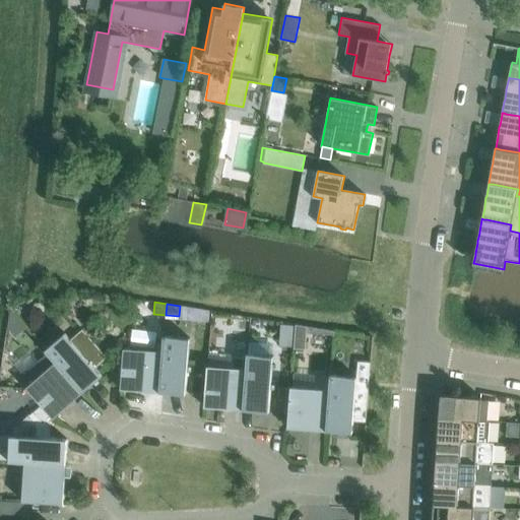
[(202,310),(201,322),(209,322),(210,311),(202,310)]
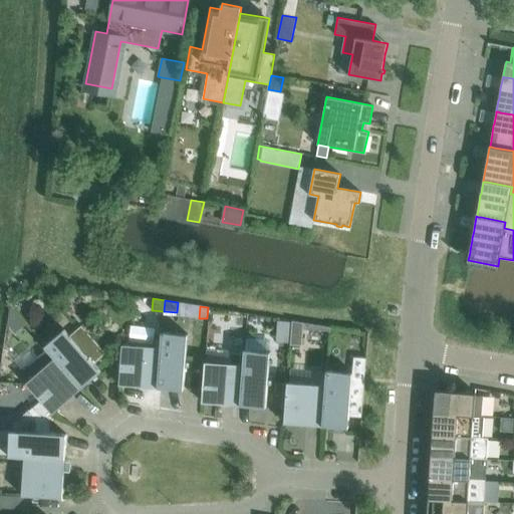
[(290,343),(290,344),(301,345),(303,322),(291,320),(291,321),(290,343)]
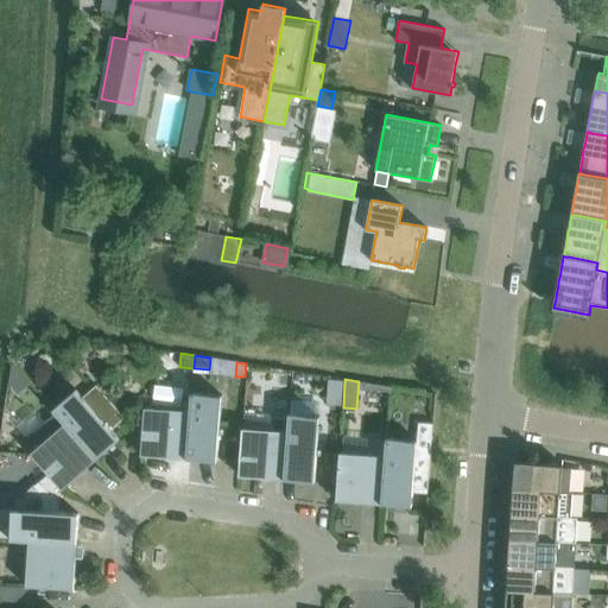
[(93,455),(97,458),(107,450),(120,439),(112,430),(125,418),(96,386),(83,398),(76,390),(54,409),(93,455)]
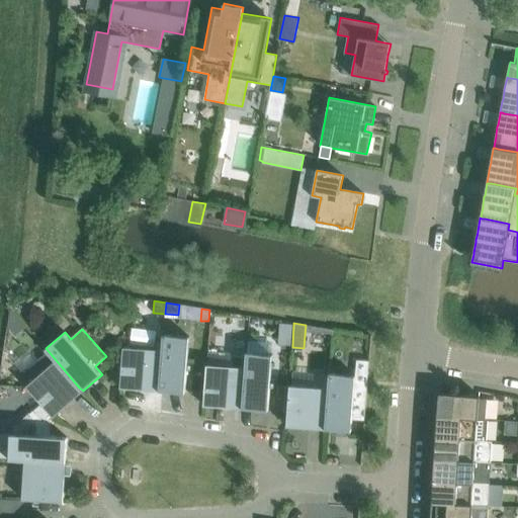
[(148,390),(159,391),(160,386),(164,335),(163,335),(162,350),(123,347),(120,387),(148,390)]
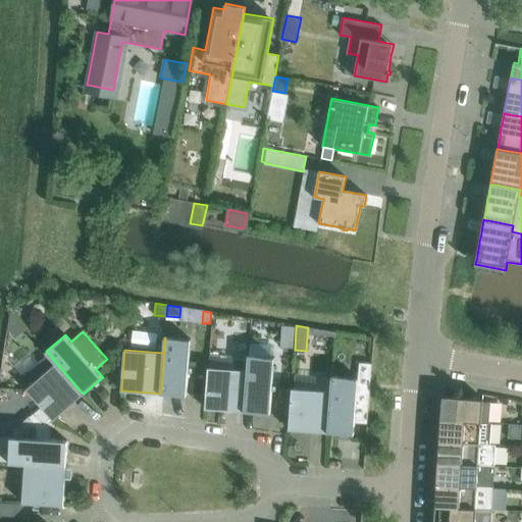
[(161,389),(160,394),(172,395),(187,396),(191,340),(165,337),(161,389)]
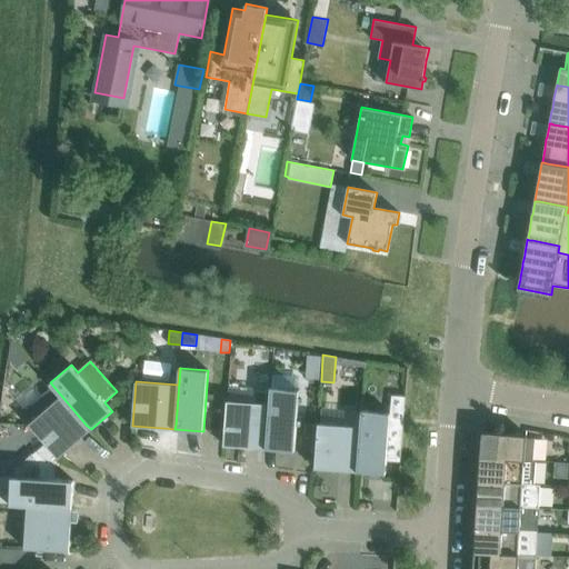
[(260,372),(259,386),(270,387),(271,373),(260,372)]
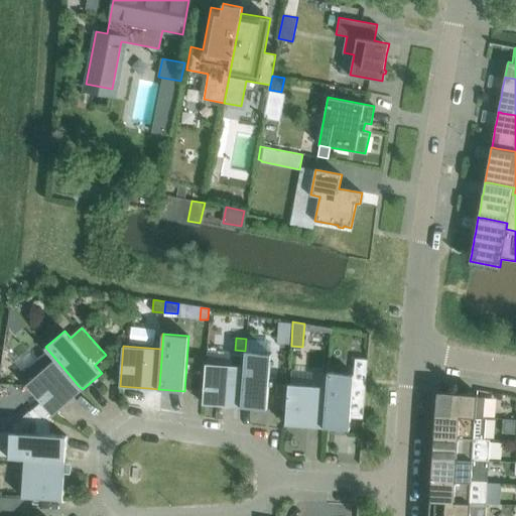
[(44,348),(47,350),(18,376),(26,385),(41,402),(33,409),(42,420),(50,412),(52,415),(74,397),(83,389),(79,386),(45,347),(44,348)]
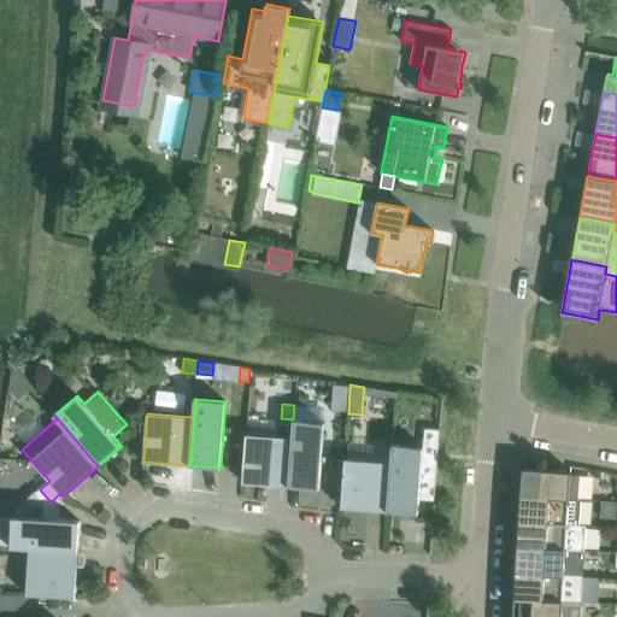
[(293,439),(289,481),(289,487),(303,488),(319,489),(324,422),(294,419),(293,439)]
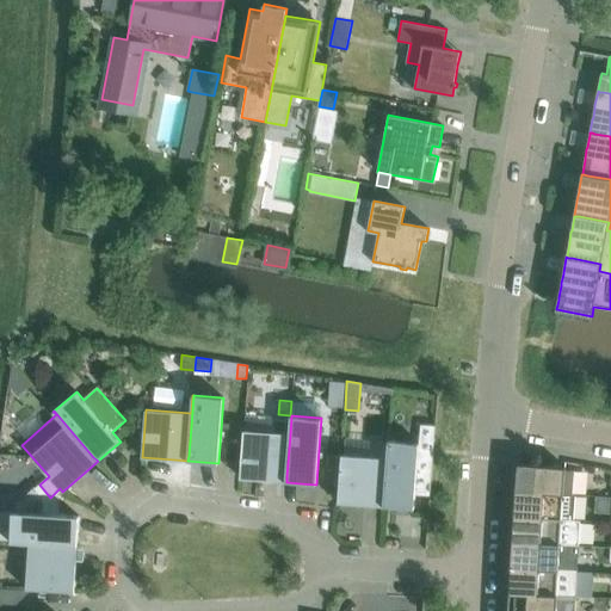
[(244,431),(240,479),(272,481),(287,482),(287,476),(290,434),(289,434),(290,421),(276,420),(275,433),(244,431)]
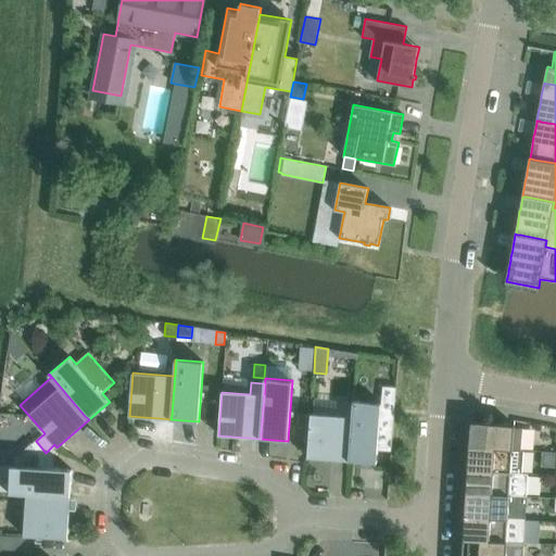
[(307,457),(337,459),(350,460),(350,456),(354,401),(353,401),(352,417),(311,414),(307,457)]
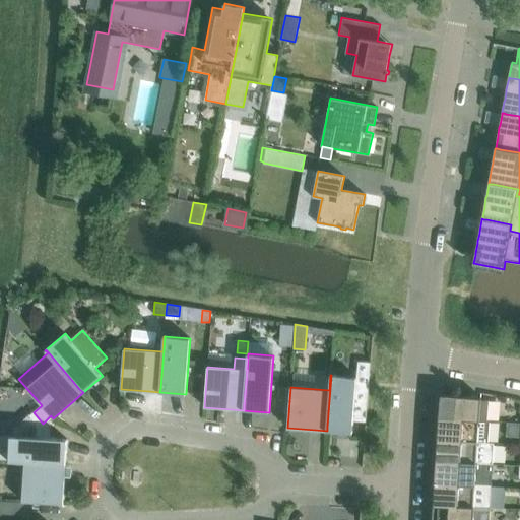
[(331,375),(327,427),(327,431),(338,432),(352,433),(353,418),(362,419),(365,419),(365,421),(366,421),(369,386),(355,385),(356,377),(331,375)]
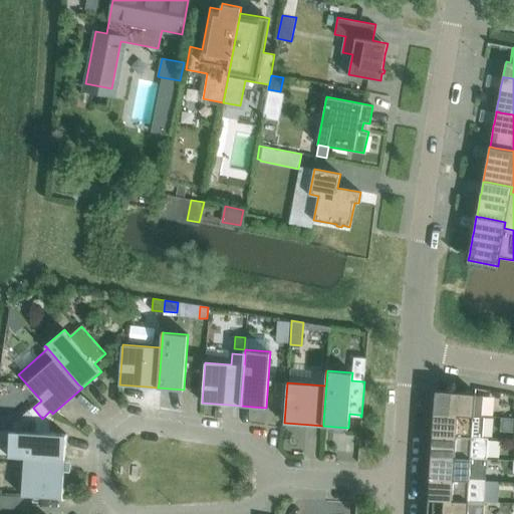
[(436,390),(434,412),(480,416),(481,398),(475,398),(476,393),(475,393),(436,390)]
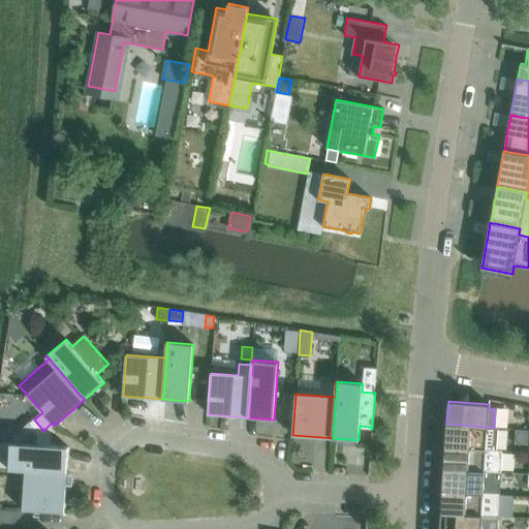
[(282,404),(281,419),(292,421),(293,405),(282,404)]
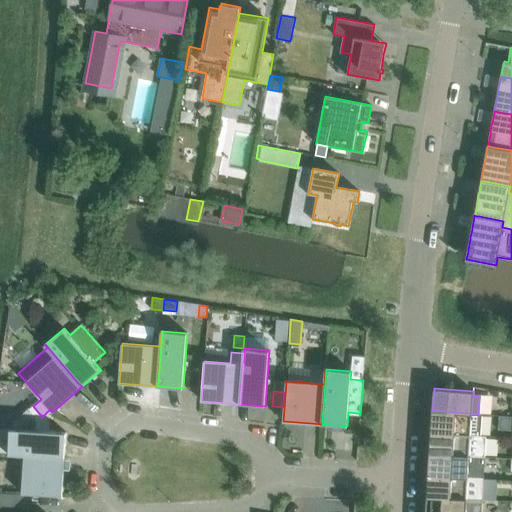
[(9,454),(60,457),(65,457),(65,446),(66,432),(35,430),(37,417),(29,408),(13,423),(12,429),(11,428),(9,454)]
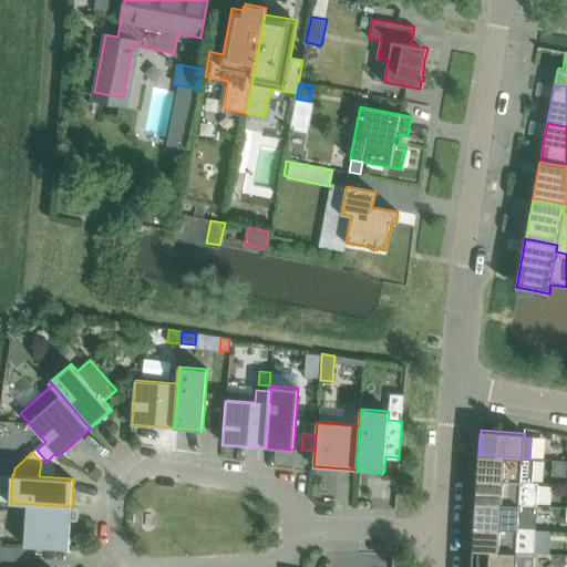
[(478,454),(477,478),(532,483),(534,459),(529,459),(478,454)]
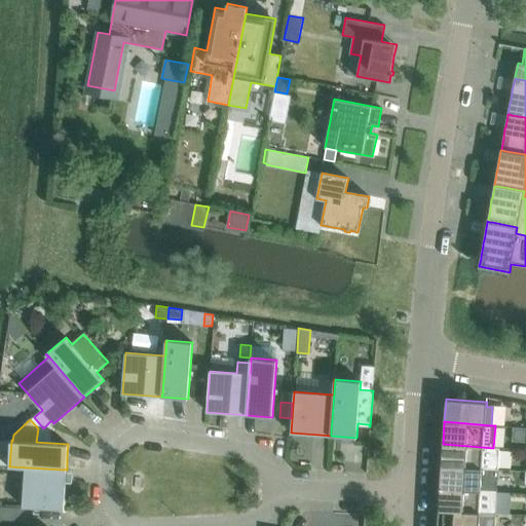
[(493,448),(443,444),(441,466),(497,470),(499,448),(493,448)]
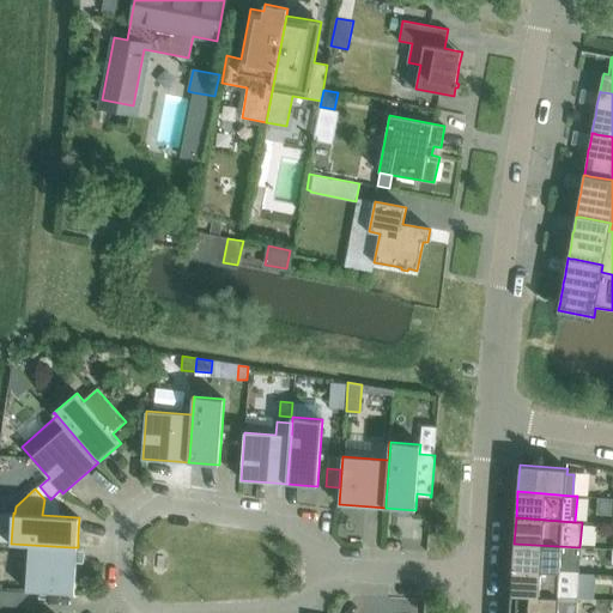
[(74,594),(77,562),(78,547),(72,547),(11,544),(29,545),(26,590),(74,594)]
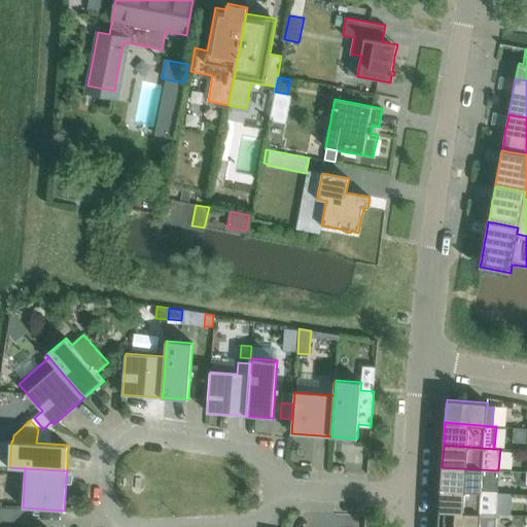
[(442,467),(441,489),(497,493),(498,470),(442,467)]
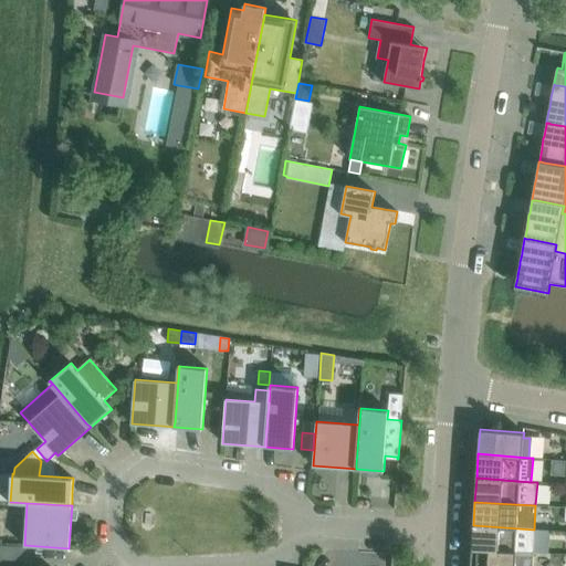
[(473,525),(472,549),(533,552),(534,530),(473,525)]
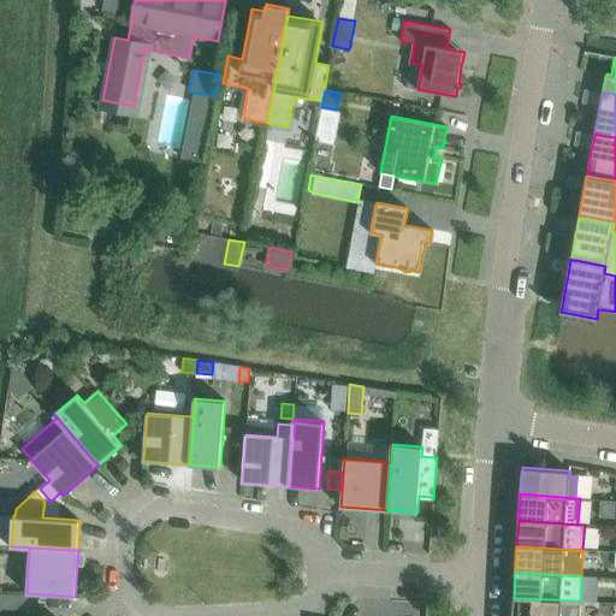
[(514,598),(513,615),(579,615),(580,600),(514,598)]
